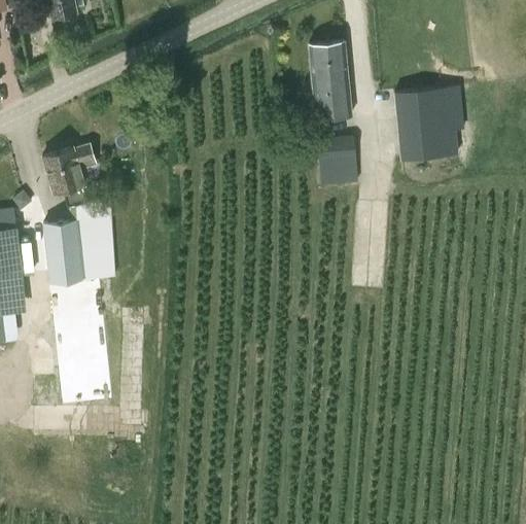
[(46,0),(50,20),(78,14),(77,9),(83,7),(81,0),(46,0)]
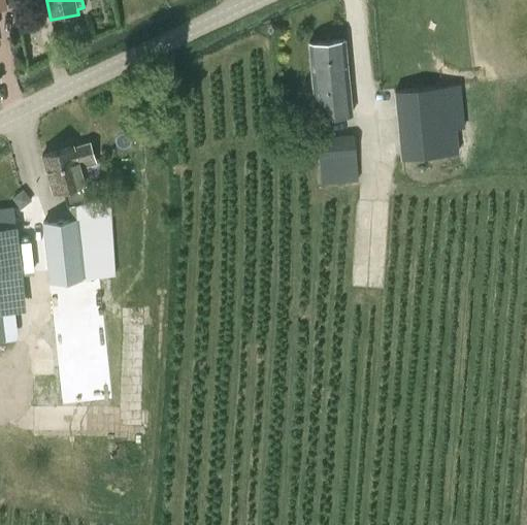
[(346,42),(308,45),(316,121),(353,118),(346,42)]
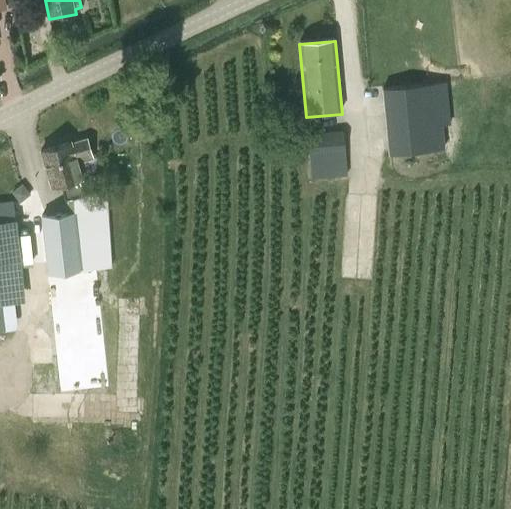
[(446,152),(444,128),(452,128),(447,84),(382,90),(389,157),(446,152)]
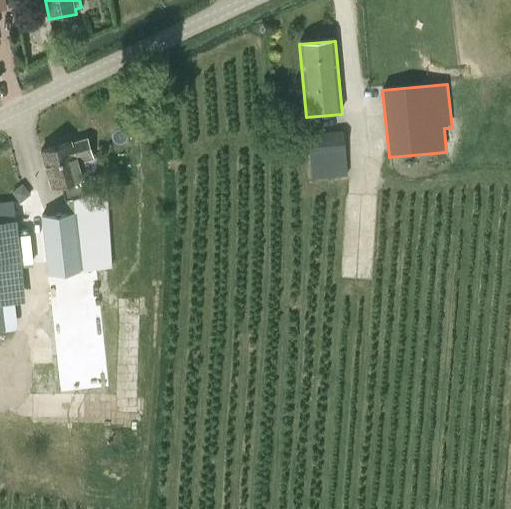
[(312,182),(348,179),(344,134),(308,137),(312,182)]
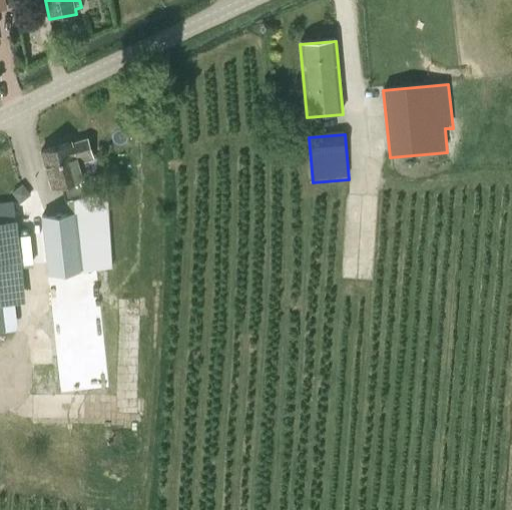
[(67,215),(41,217),(47,276),(81,274),(114,271),(109,207),(92,208),(92,195),(85,197),(81,180),(82,180),(78,166),(95,161),(88,139),(70,145),(70,144),(42,153),(52,189),(61,187),(65,199),(67,215)]
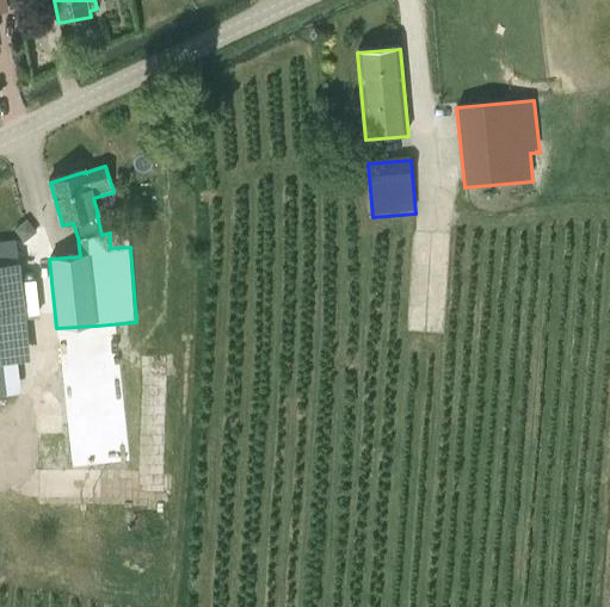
[(19,264),(0,265),(0,397),(5,397),(1,366),(18,364),(31,361),(26,313),(19,264)]
